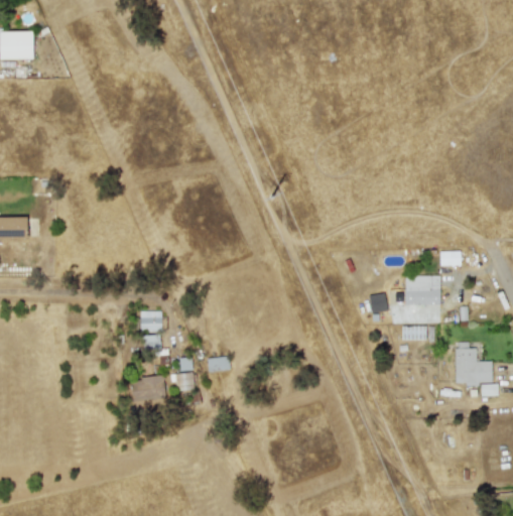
[(0,31),(0,59),(33,58),(32,31),(0,31)]
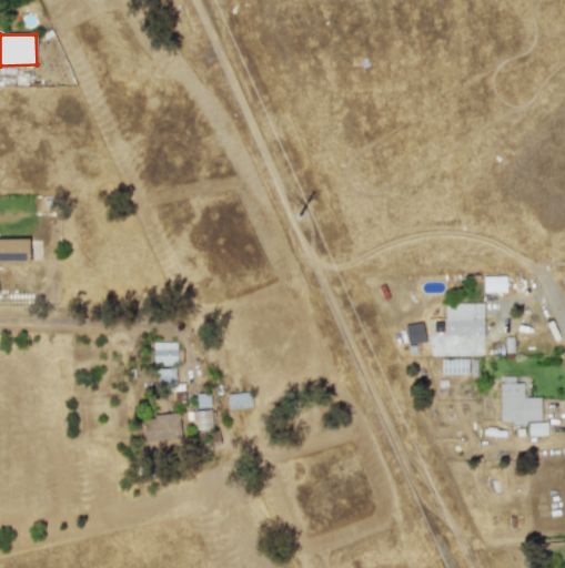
[(30,240),(0,239),(0,262),(30,262),(30,240)]
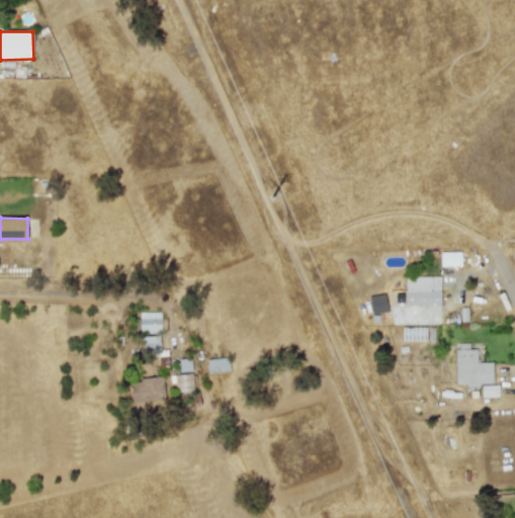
[(442,252),(442,266),(462,266),(462,252),(442,252)]
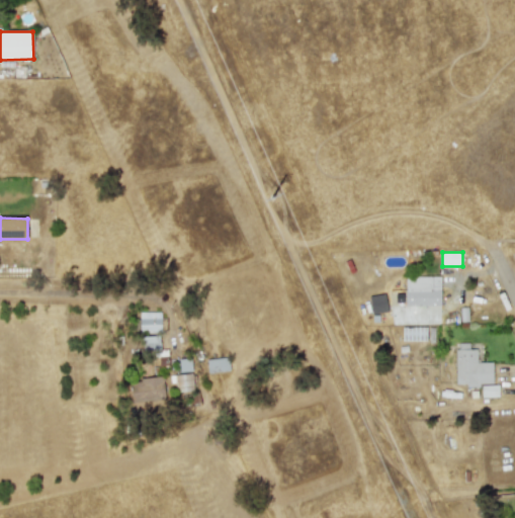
[(407,306),(442,306),(442,277),(407,276),(407,306)]
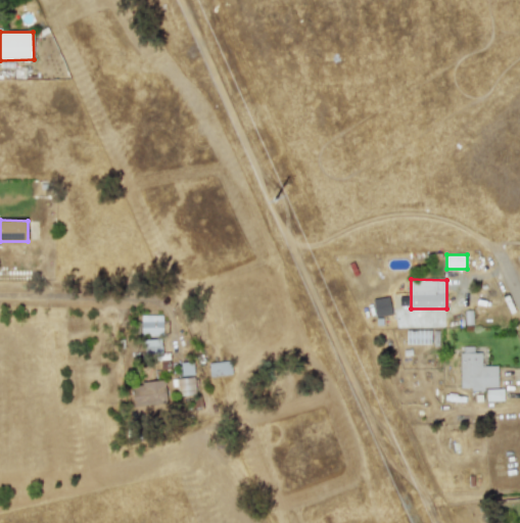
[(374,299),(378,317),(393,314),(389,296),(374,299)]
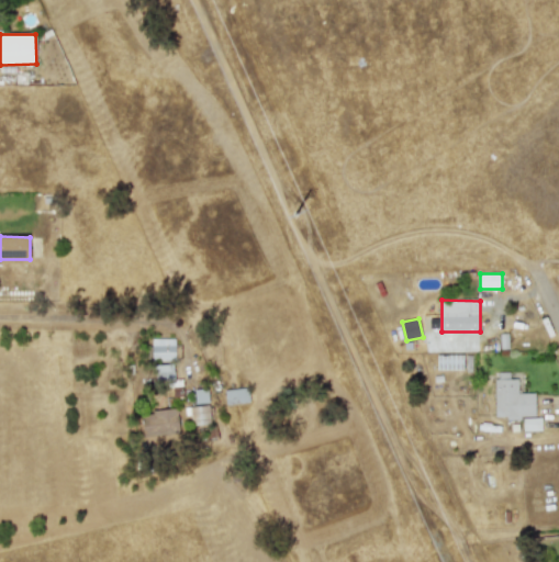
[(153,339),(154,359),(177,359),(177,338),(153,339)]
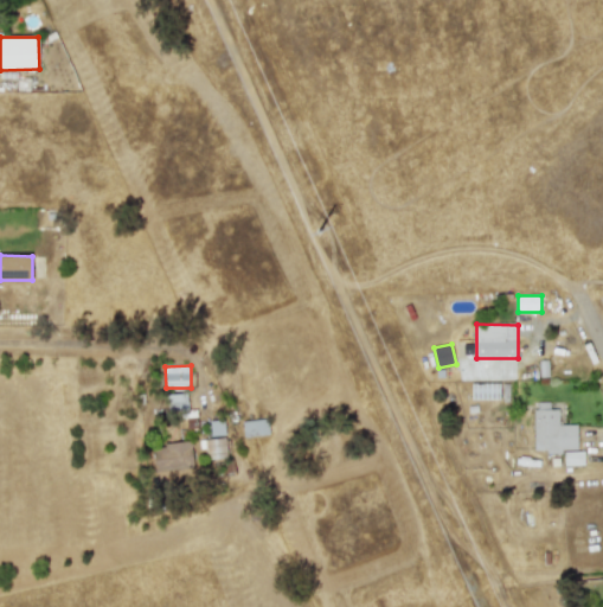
[(168,394),(170,410),(188,410),(188,394),(168,394)]
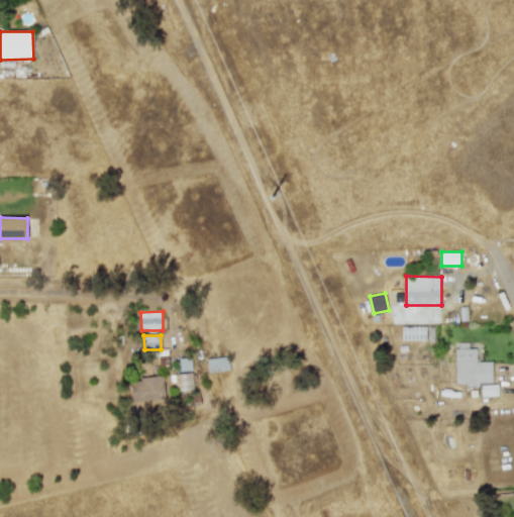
[(457,385),(494,384),(494,362),(478,362),(478,348),(471,348),(471,342),(456,342),(457,385)]
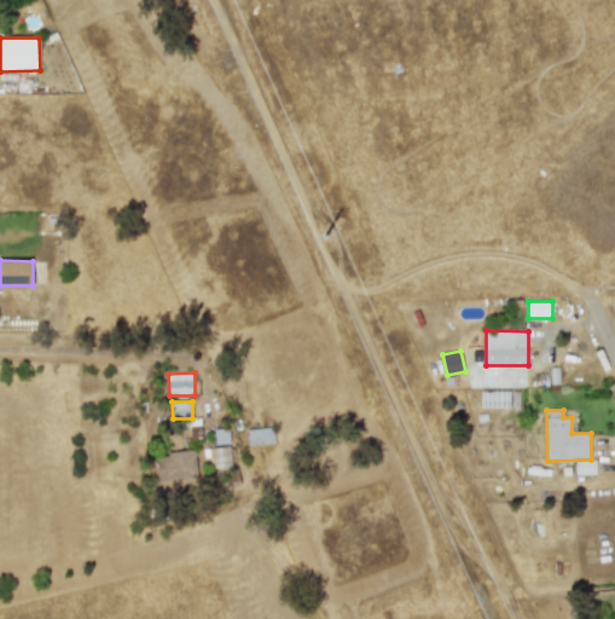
[(249,429),(250,445),(277,444),(276,427),(249,429)]
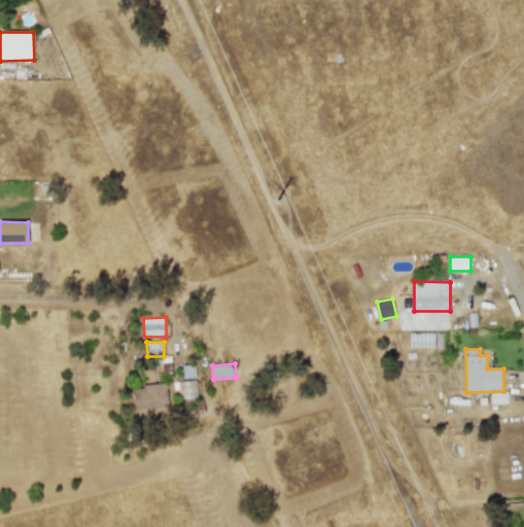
[(179,382),(181,399),(199,397),(197,380),(179,382)]
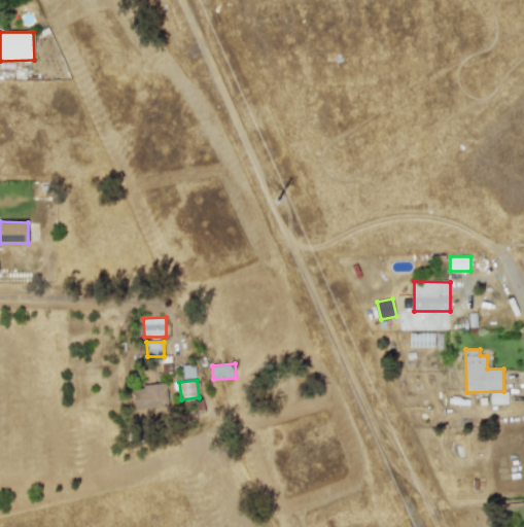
[(135,410),(169,408),(168,384),(134,387),(135,410)]
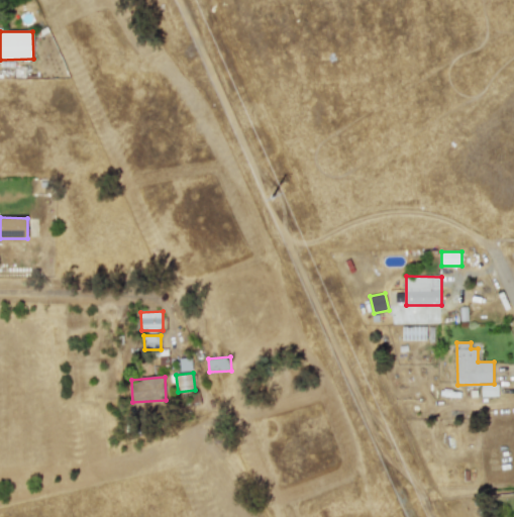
[(482,396),(499,396),(499,385),(482,385),(482,396)]
